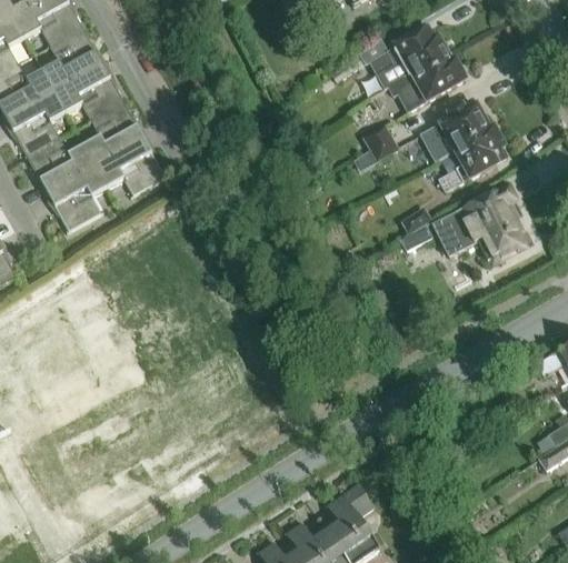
[(0,23),(13,17),(5,0),(0,0),(0,23)]
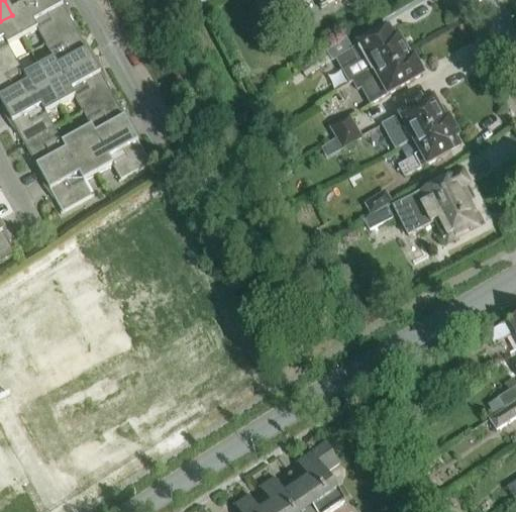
[(4,0),(12,15),(39,0),(4,0)]
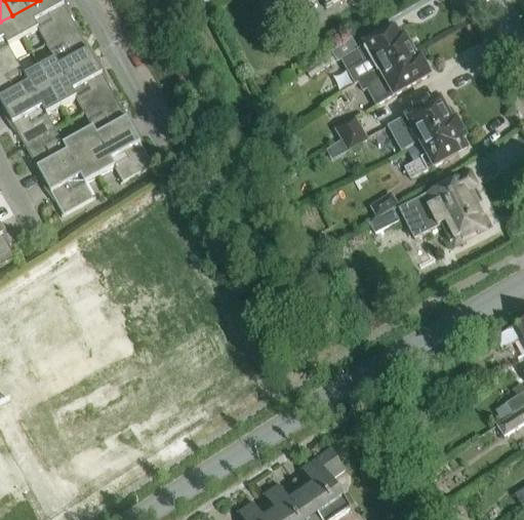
[(39,27),(47,42),(77,26),(63,0),(40,0),(12,15),(24,36),(39,27)]
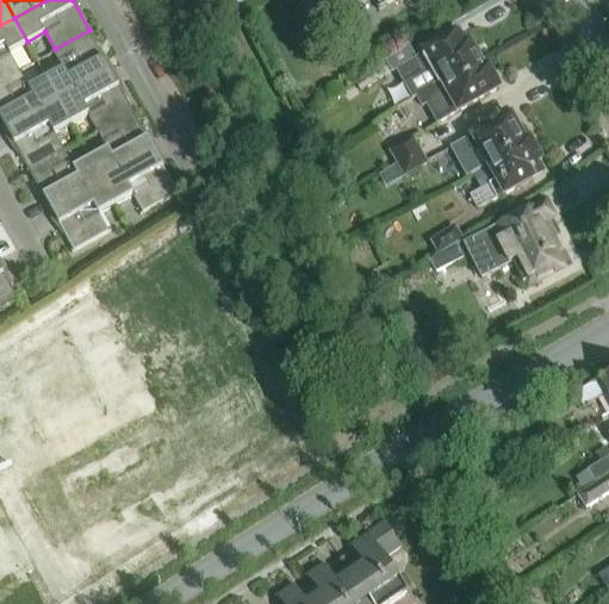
[(0,78),(22,67),(12,49),(28,42),(14,18),(0,25),(0,78)]
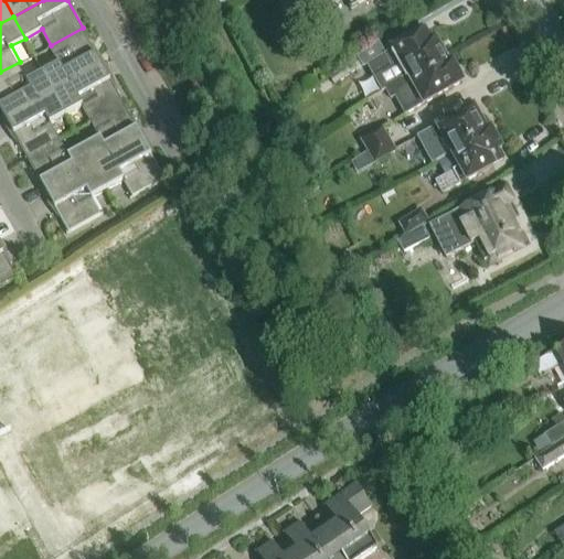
[(83,28),(51,45),(60,61),(44,70),(56,92),(104,65),(83,28)]
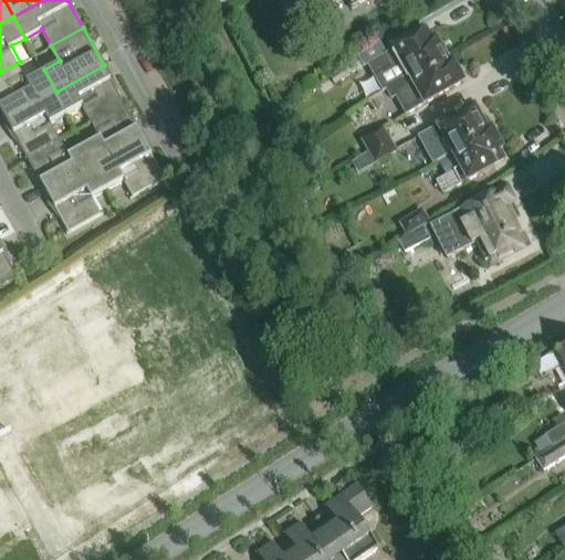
[(425,28),(390,48),(391,50),(385,54),(367,63),(374,74),(382,88),(385,86),(406,75),(442,54),(435,40),(432,41),(425,28)]
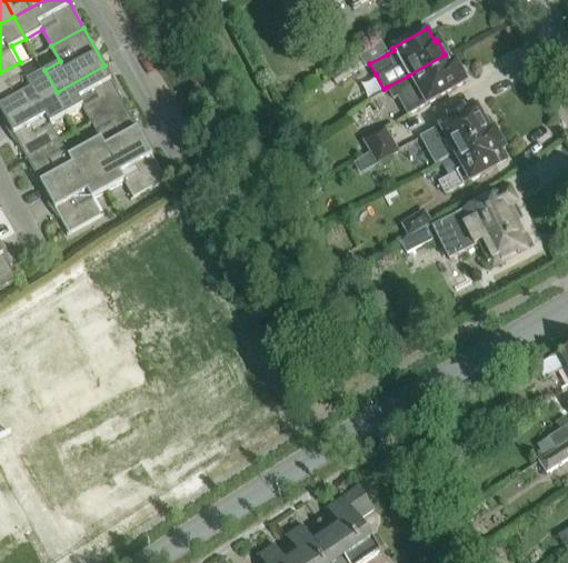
[(406,112),(464,80),(461,76),(461,73),(457,64),(456,66),(454,62),(450,63),(445,54),(408,76),(387,87),(391,96),(396,93),(406,112)]
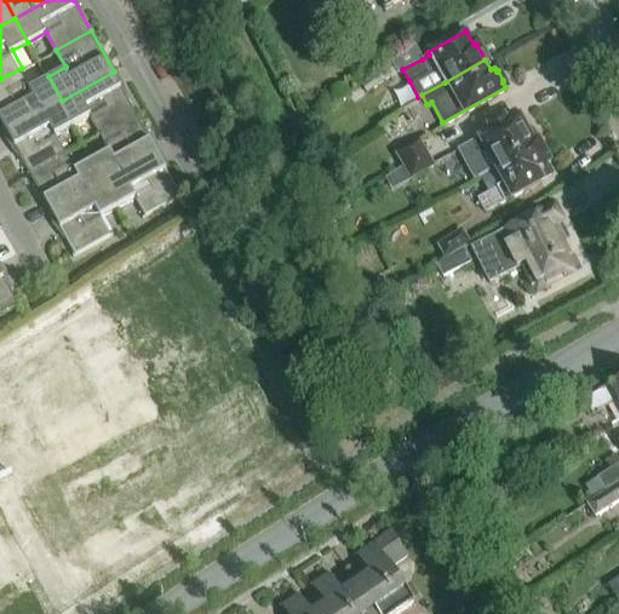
[(383,64),(357,81),(364,90),(389,73),(383,64)]
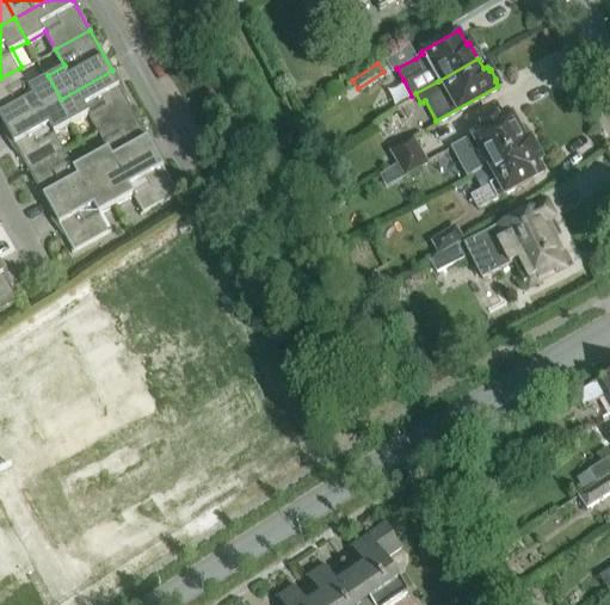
[(48,75),(31,85),(22,67),(0,78),(0,116),(7,128),(61,99),(48,75)]
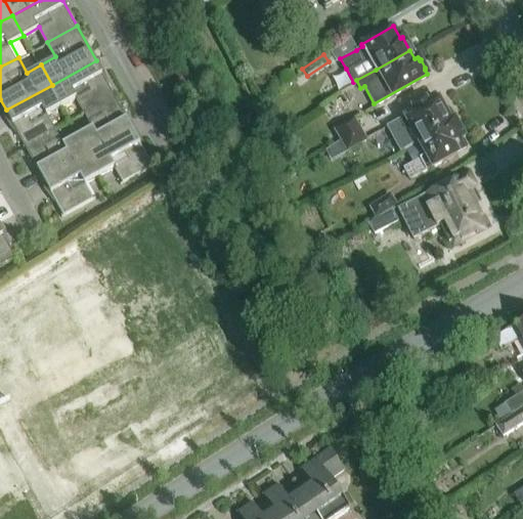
[(78,96),(85,112),(115,95),(96,60),(52,85),(62,104),(78,96)]
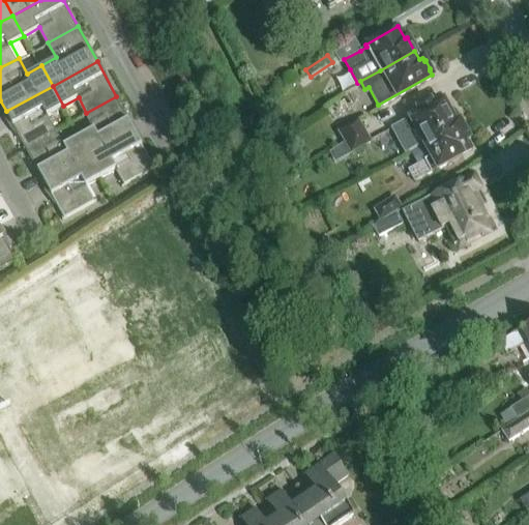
[(6,111),(25,146),(57,128),(49,113),(63,106),(53,86),(6,111)]
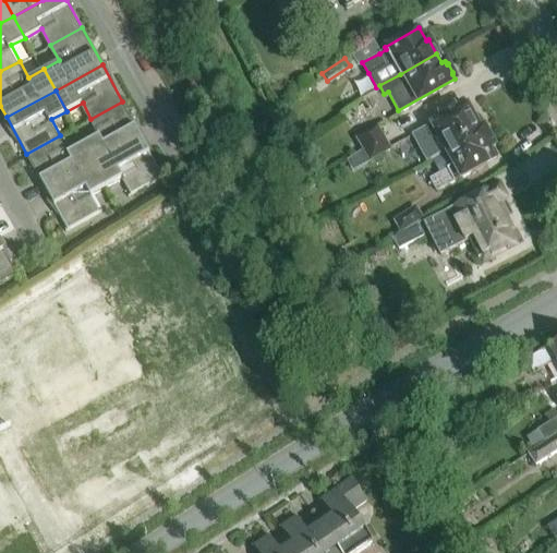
[(431,154),(483,125),(475,111),(471,113),(462,98),(437,111),(439,115),(428,120),(431,122),(411,133),(424,158),(431,154)]
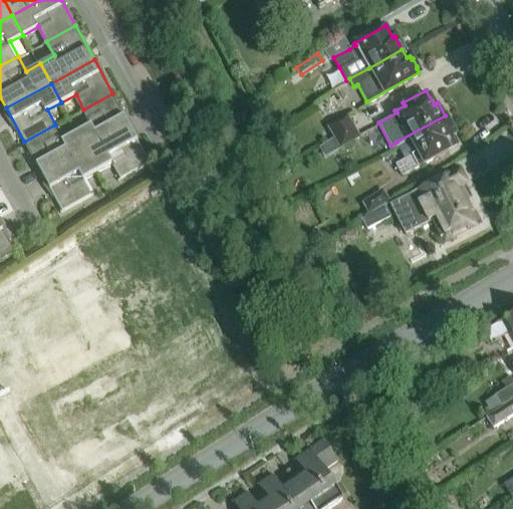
[(132,128),(112,93),(83,109),(91,123),(77,132),(88,151),(132,128)]
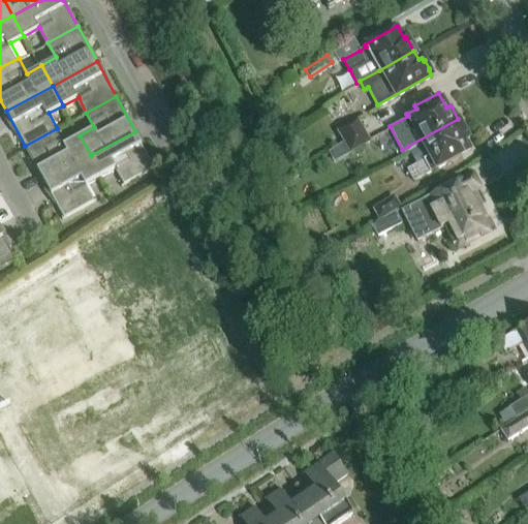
[(334,127),(341,141),(362,127),(355,115),(334,127)]
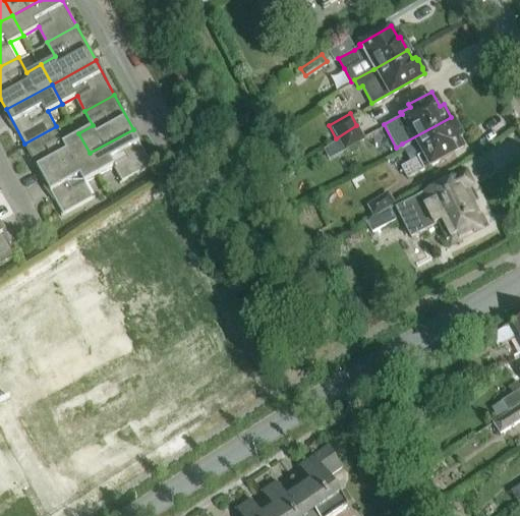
[(463,142),(459,135),(460,134),(451,117),(402,144),(411,159),(400,165),(407,176),(453,151),(452,149),(463,142)]
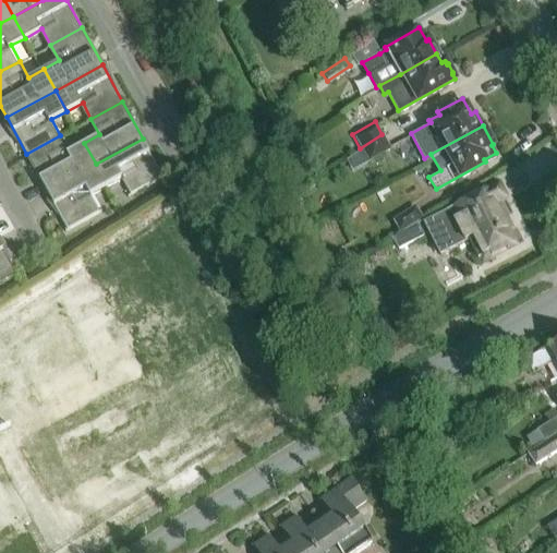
[(389,146),(382,134),(360,148),(365,159),(389,146)]
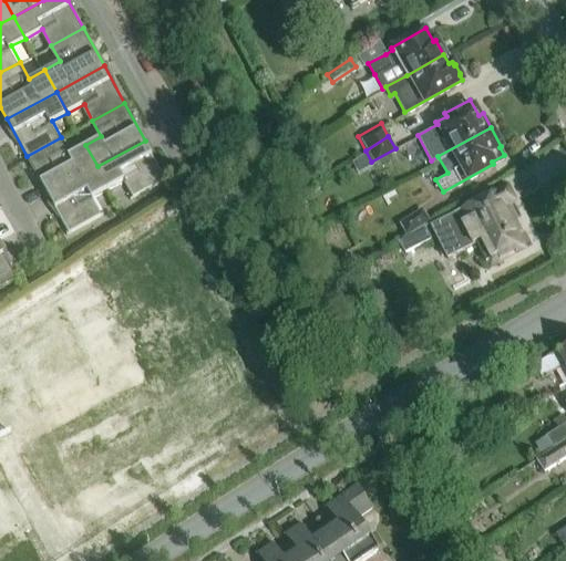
[(27,156),(48,193),(98,166),(85,145),(70,154),(61,137),(27,156)]
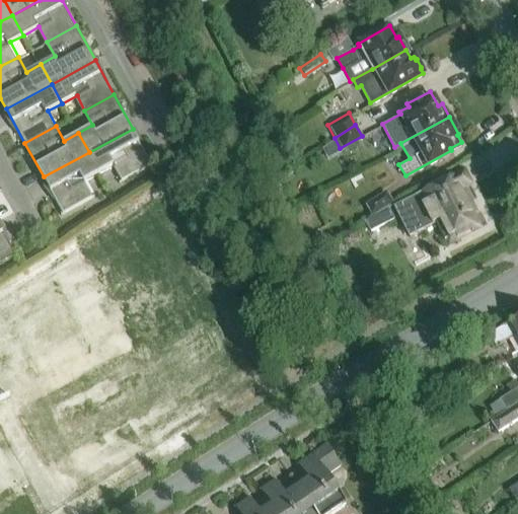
[(133,129),(89,152),(98,170),(113,162),(121,177),(151,161),(133,129)]
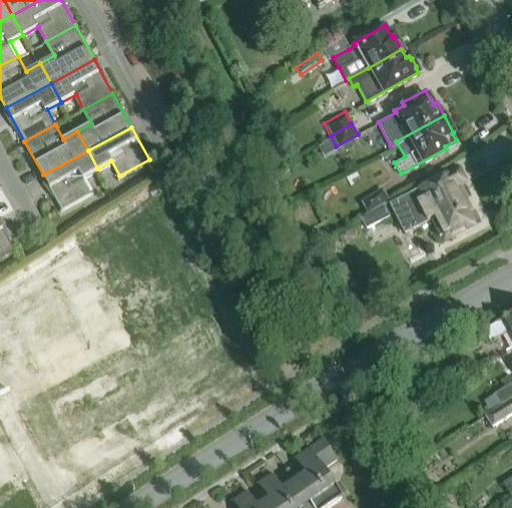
[(97,168),(88,150),(43,174),(61,207),(90,191),(82,176),(97,168)]
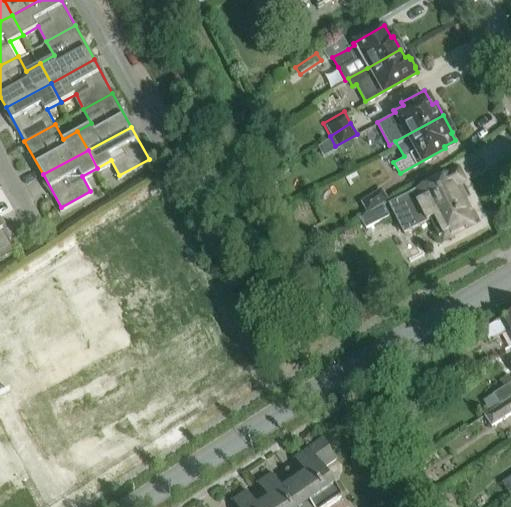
[(389,203),(404,231),(434,215),(445,235),(470,222),(463,210),(468,208),(455,182),(463,178),(457,167),(411,191),(411,192),(389,203)]
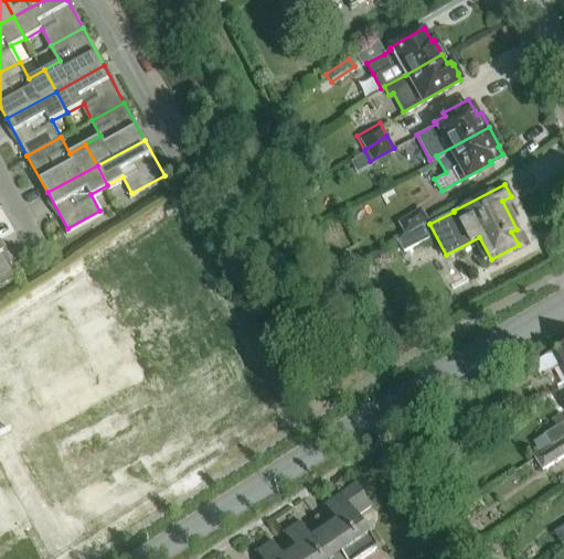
[(394,219),(403,233),(419,222),(426,217),(417,205),(394,219)]
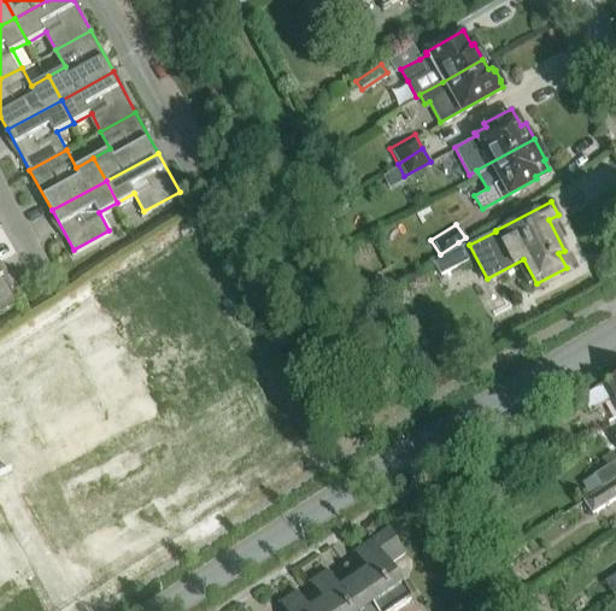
[(465,258),(458,242),(440,254),(429,262),(436,272),(465,258)]
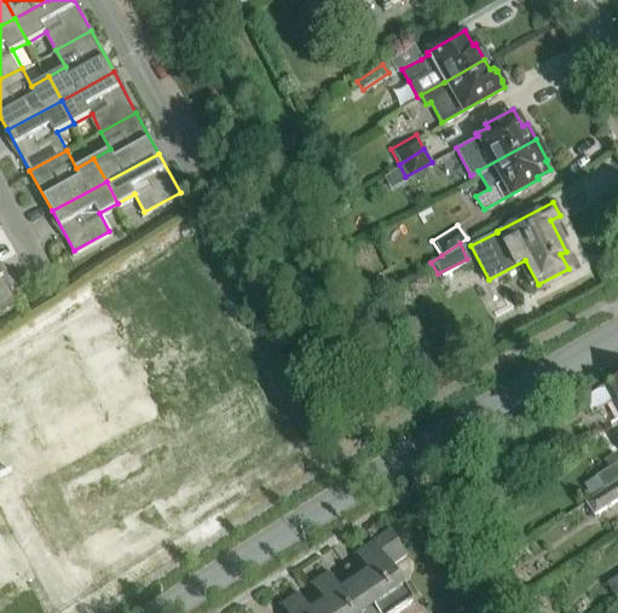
[(0,308),(17,300),(0,269),(0,308)]
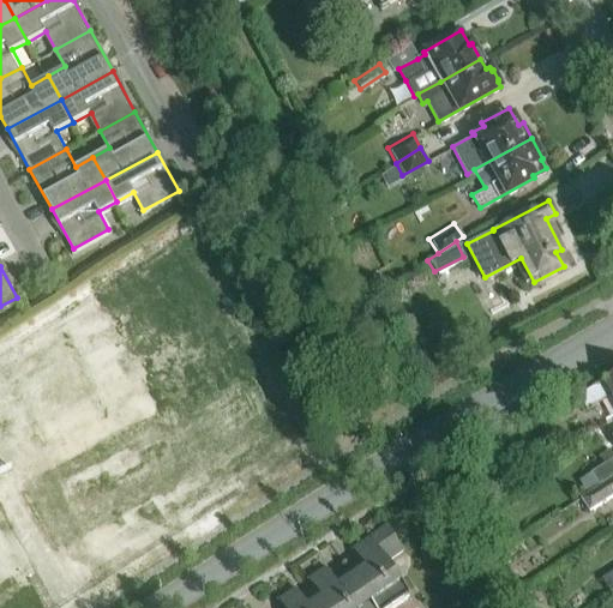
[(612,398),(612,372),(578,392),(587,407),(611,393),(612,398)]
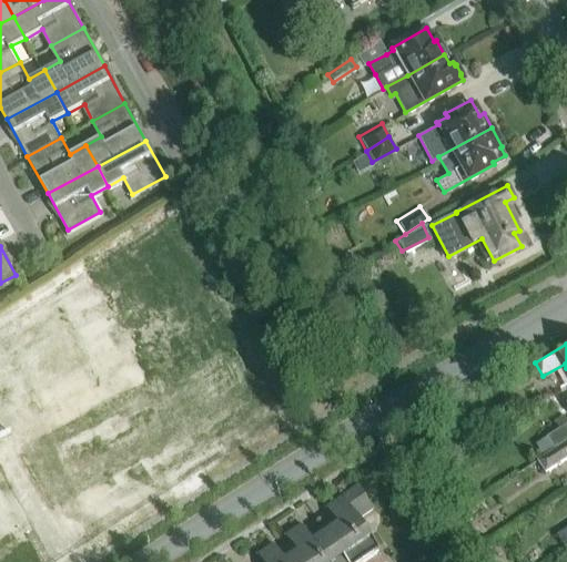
[(552,447),(566,437),(566,426),(564,421),(544,435),(552,447)]
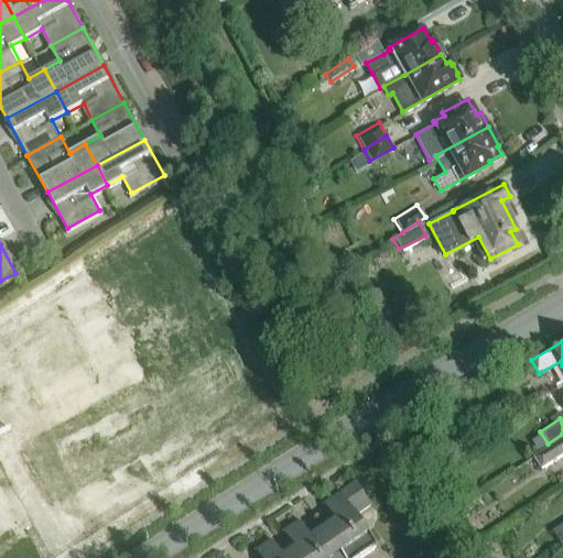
[(562,451),(562,434),(548,444),(530,456),(539,468),(562,451)]
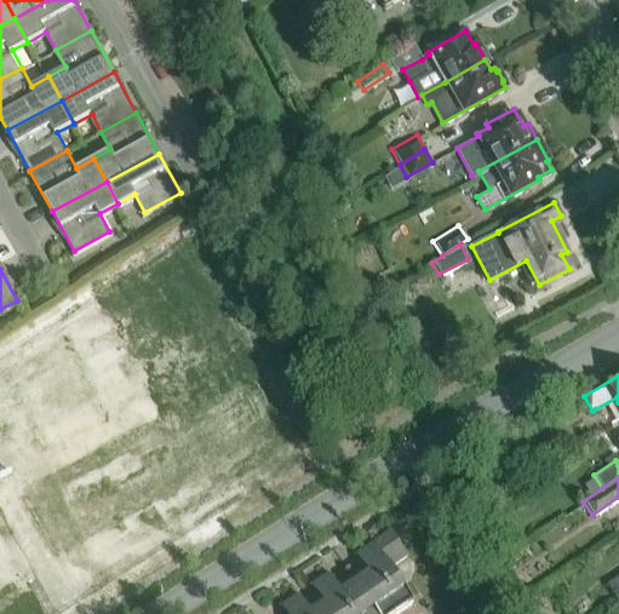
[(367,572),(354,580),(377,613),(389,613),(412,598),(388,564),(405,554),(387,528),(353,551),(367,572)]
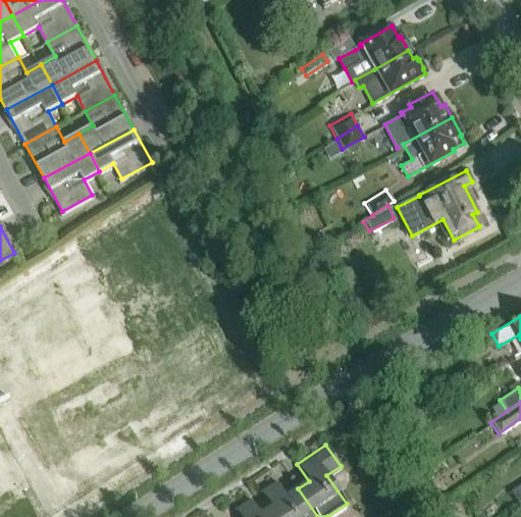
[(317,516),(298,488),(287,497),(274,479),(260,489),(271,507),(278,516),(317,516)]
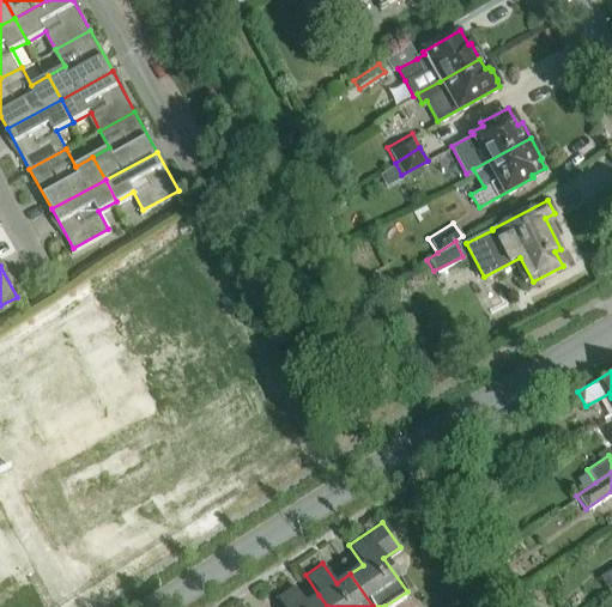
[(611,587),(611,586),(611,566),(598,576),(607,589),(611,587)]
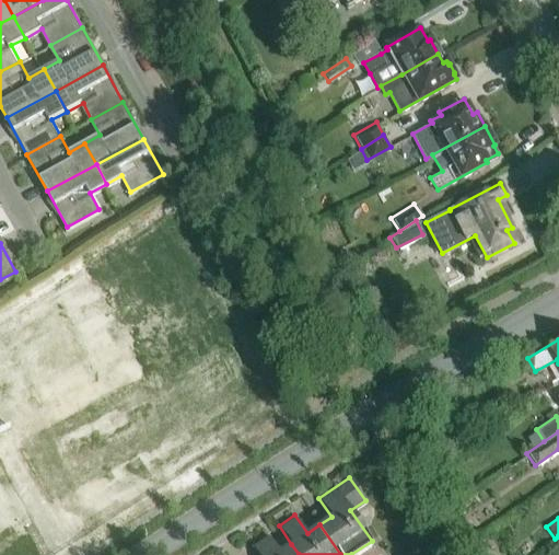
[(299,554),(291,544),(279,552),(267,534),(251,545),(257,554),(299,554)]
